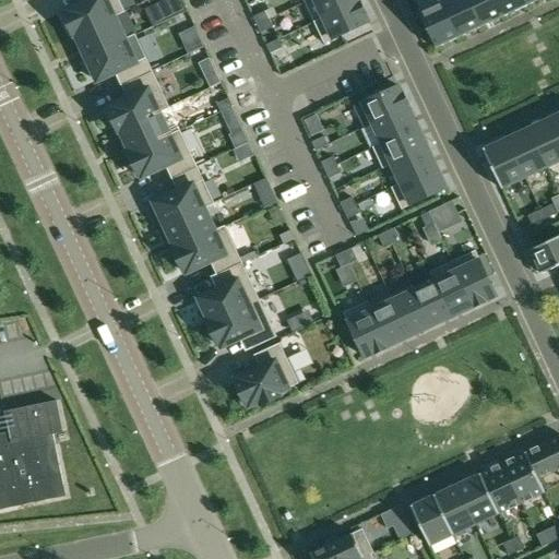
[(72,36),(125,12),(118,0),(87,0),(87,1),(64,12),(66,14),(62,15),(72,36)]
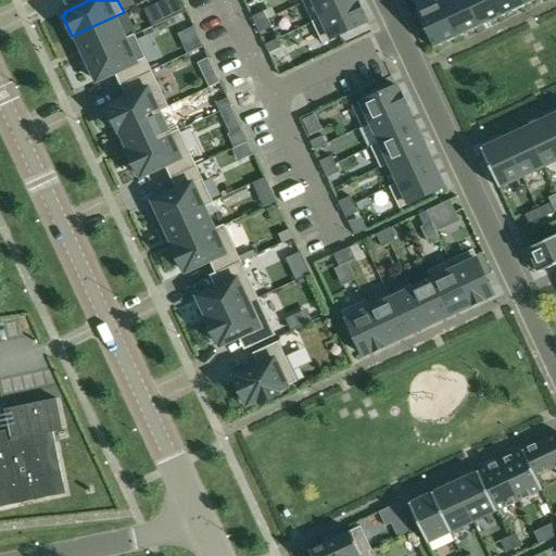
[(173,0),(165,0),(144,10),(152,27),(180,14),(173,0)]
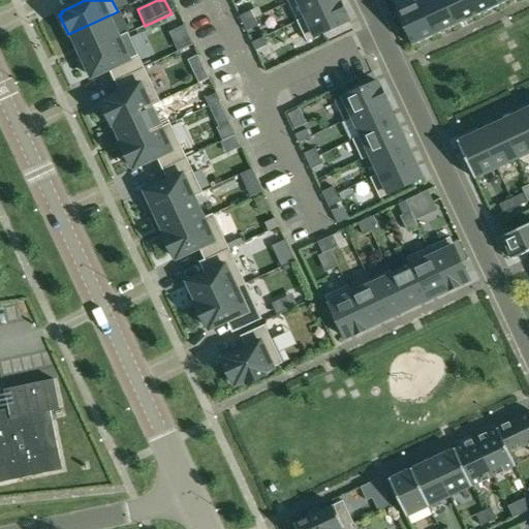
[(293,0),(288,3),(298,22),(340,2),(338,0),(293,0)]
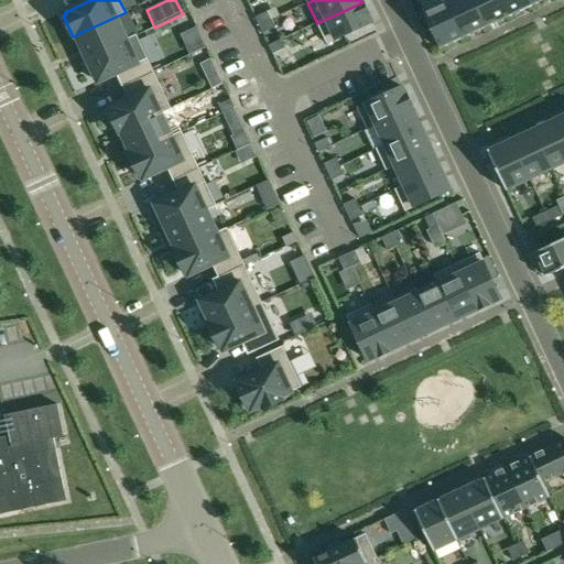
[(464,39),(445,0),(444,0),(445,1),(422,11),(441,50),(464,39)]
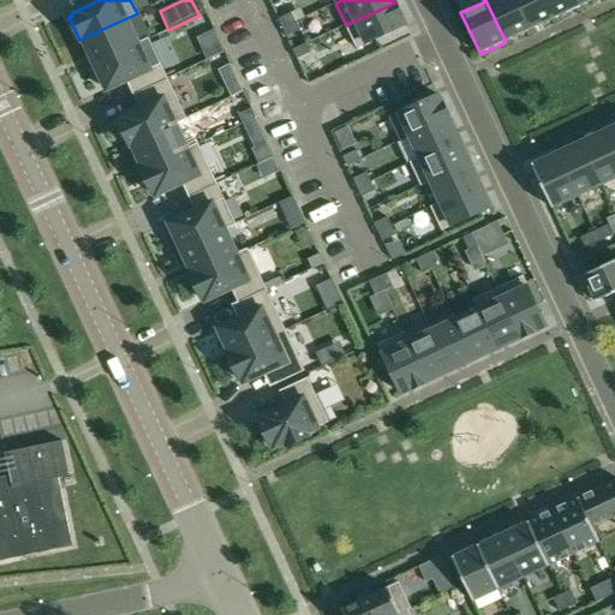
[(517,0),(485,0),(506,42),(531,30),(517,0)]
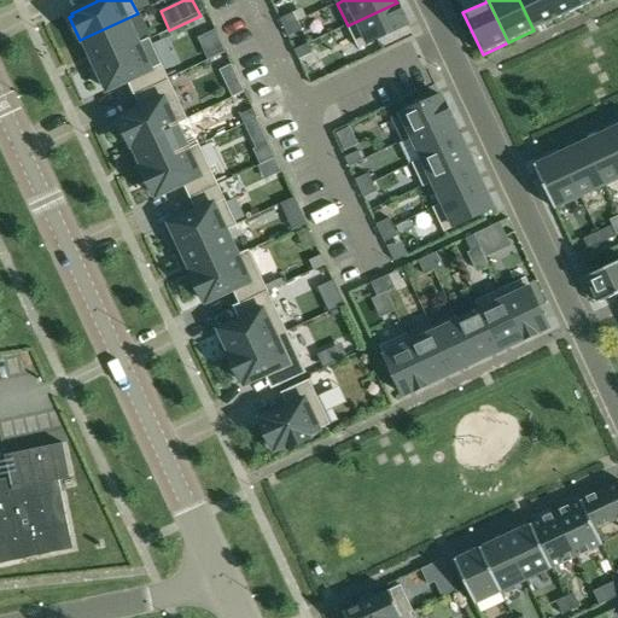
[(519,0),(534,30),(559,18),(549,0),(519,0)]
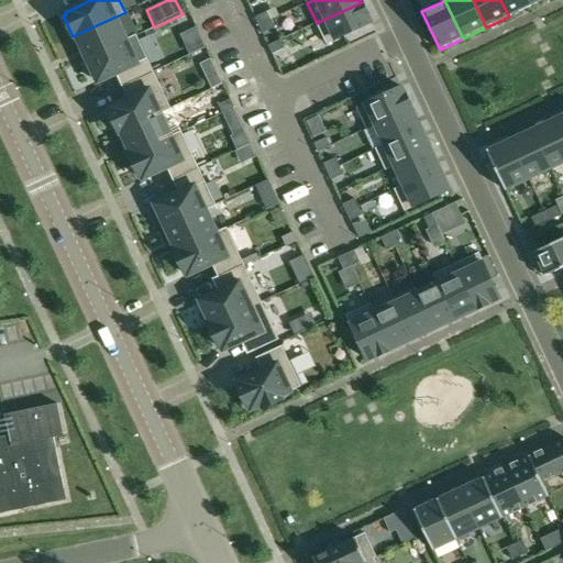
[(528,0),(500,0),(509,17),(531,7),(528,0)]
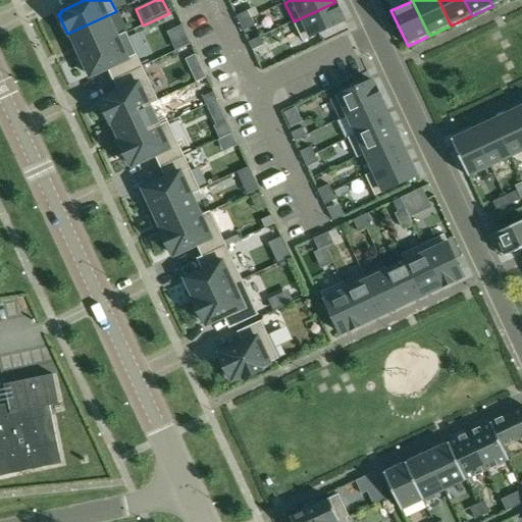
[(335,4),(335,2),(294,21),(303,41),(345,21),(341,13),(336,3),(335,4)]
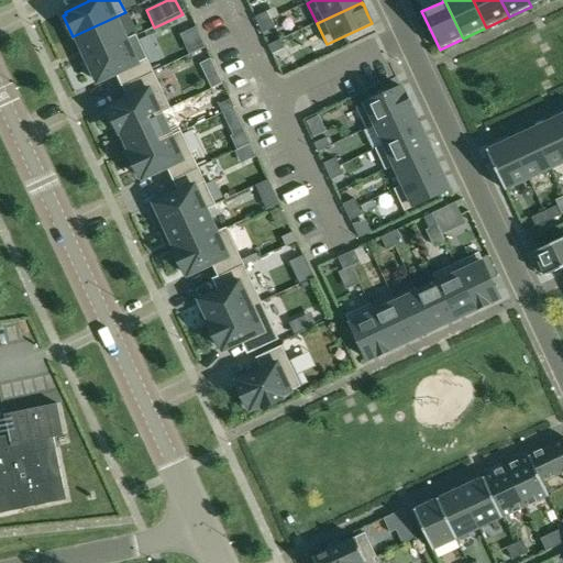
[(76,36),(87,59),(127,41),(117,18),(125,13),(125,12),(73,36),(74,37),(76,36)]
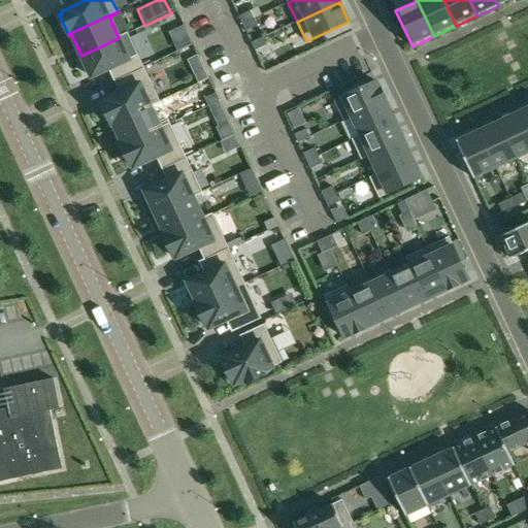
[(239,17),(242,24),(254,19),(251,11),(239,17)]
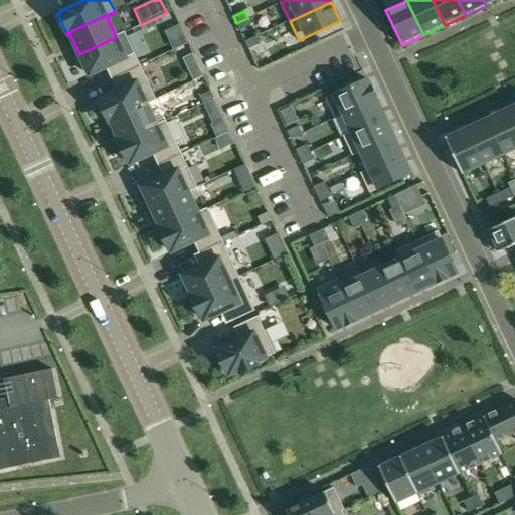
[(251,25),(247,18),(236,23),(240,31),(251,25)]
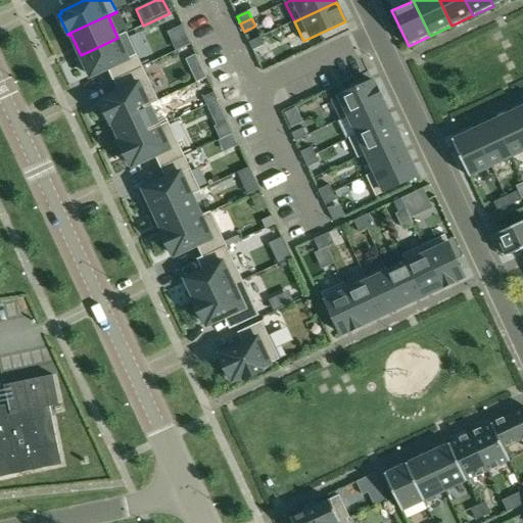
[(117,38),(81,55),(91,77),(113,66),(119,78),(142,66),(137,54),(127,34),(117,38)]
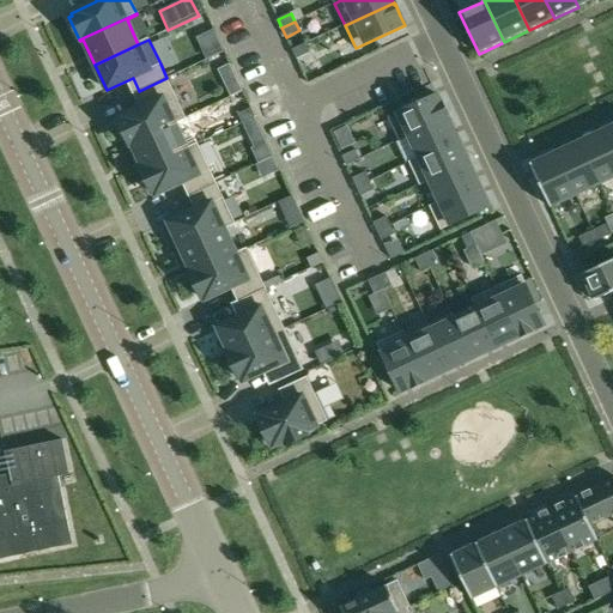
[(305,43),(292,50),(296,59),(309,53),(305,43)]
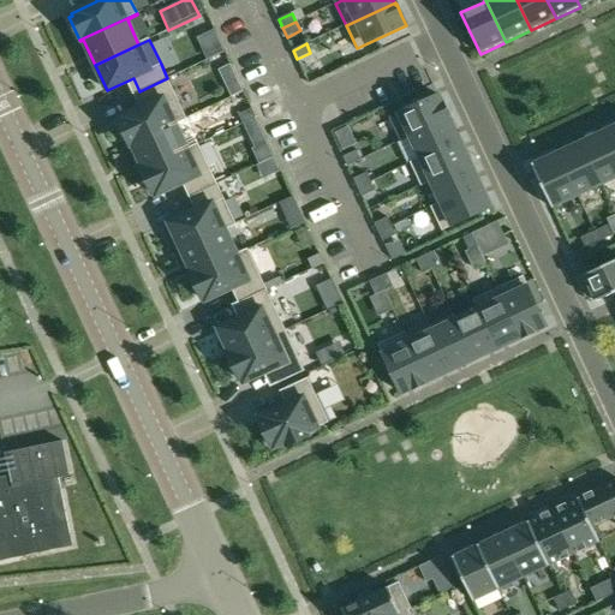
[(129,145),(186,118),(167,78),(139,91),(145,106),(120,118),(121,121),(118,123),(129,145)]
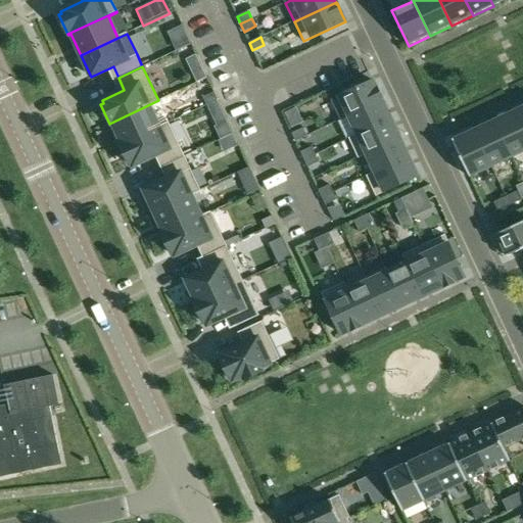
[(340,96),(331,100),(340,120),(349,115),(382,100),(381,99),(381,98),(377,89),(373,81),(358,88),(341,96),(340,96)]
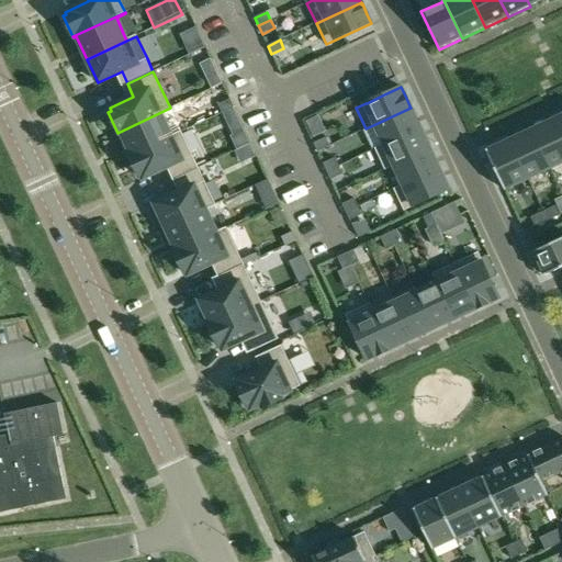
[(231,99),(218,105),(222,113),(234,108),(231,99)]
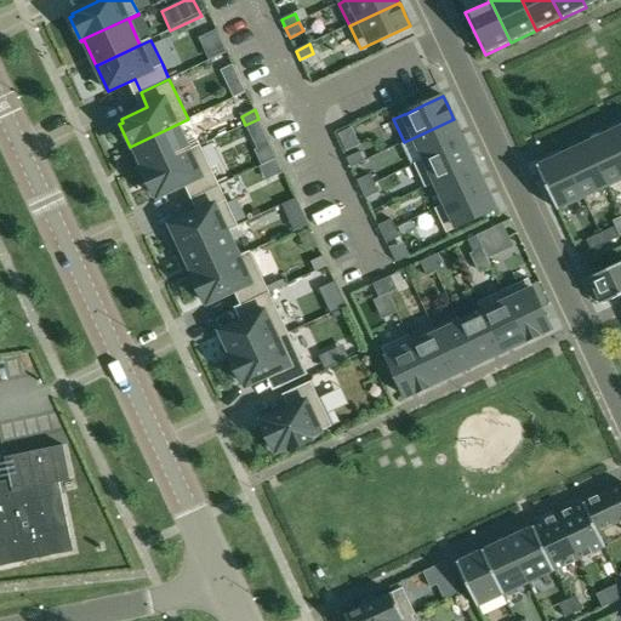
[(188,120),(188,119),(130,147),(131,147),(134,146),(144,171),(142,172),(143,172),(200,146),(189,151),(178,125),(188,120)]
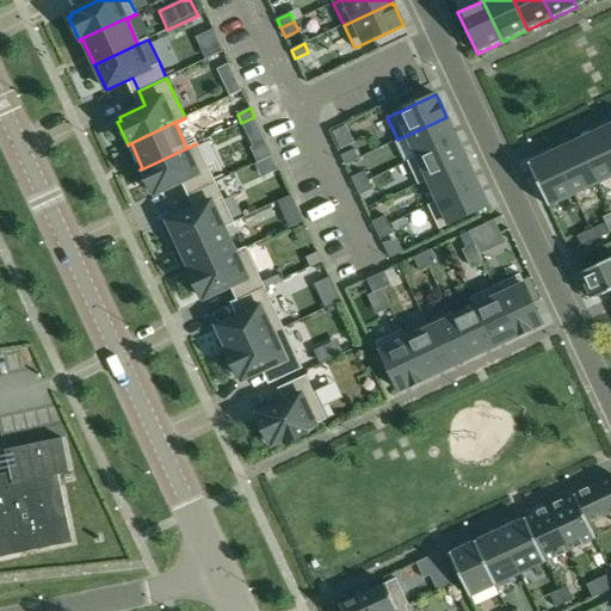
[(418,156),(407,161),(408,162),(457,140),(446,117),(408,135),(418,156)]
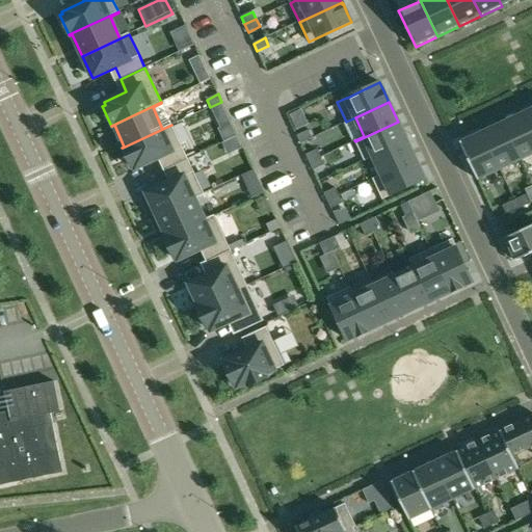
[(522,160),(531,155),(531,126),(525,111),(504,122),(522,160)]
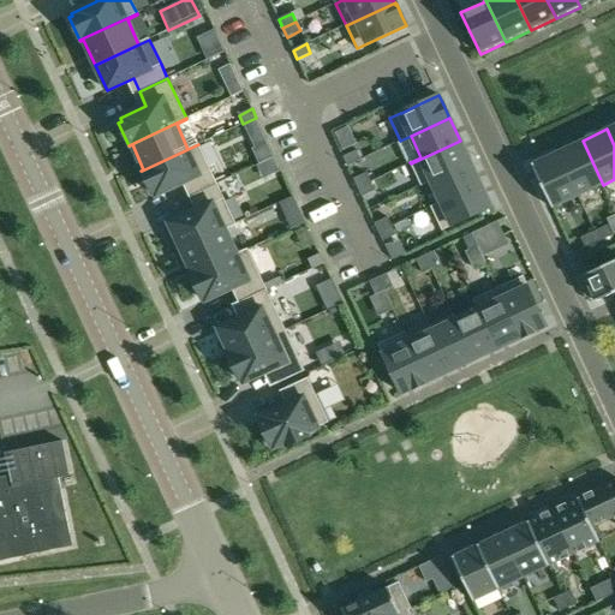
[(460,141),(411,163),(421,185),(470,162),(460,141)]
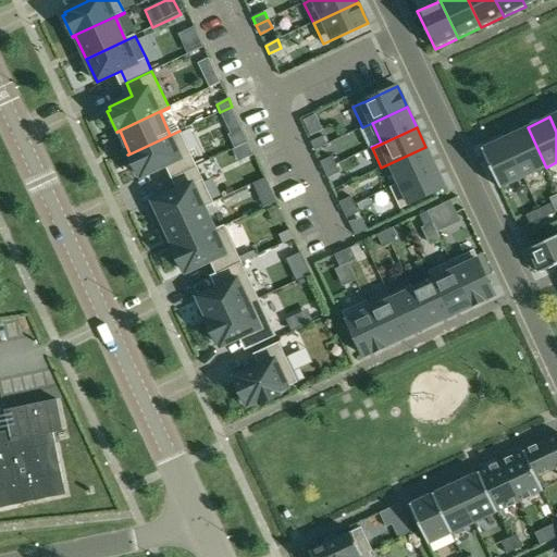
[(546,168),(528,127),(505,138),(523,177),(546,168)]
